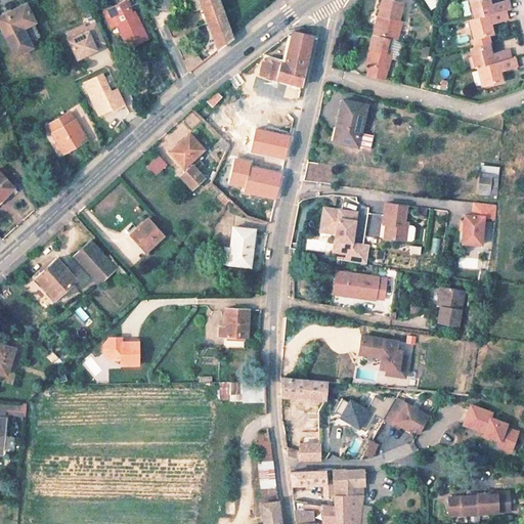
[(23,0),(19,0),(0,10),(0,24),(4,31),(10,43),(29,34),(22,22),(31,17),(32,16),(23,0)]
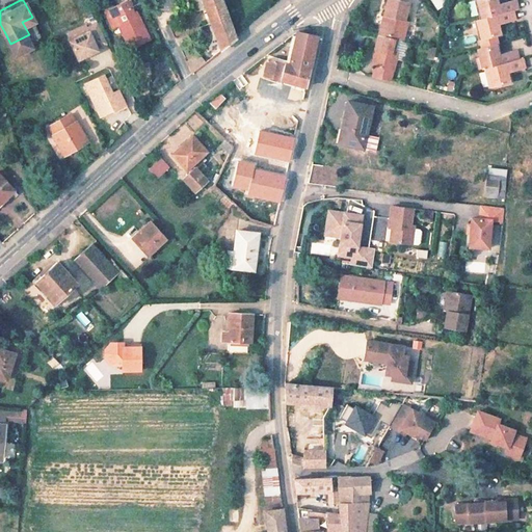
[(221,0),(201,0),(220,49),(232,40),(235,37),(233,30),(221,0)]
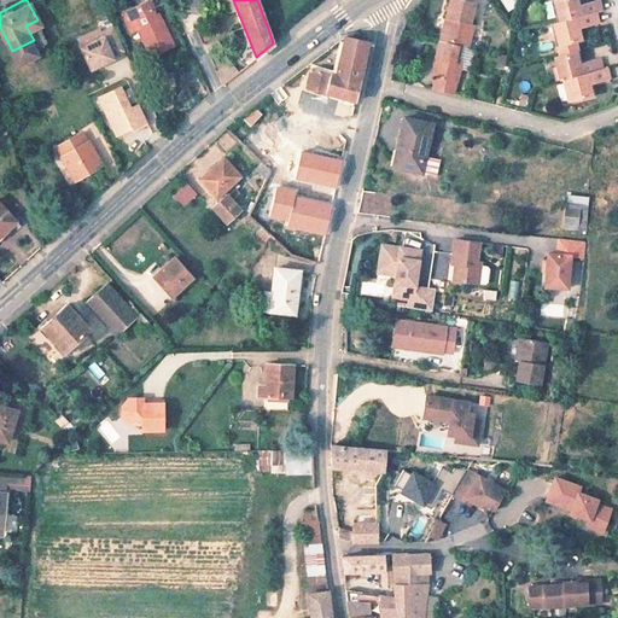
[(476,5),(456,0),(450,0),(445,19),(449,21),(444,42),(439,41),(438,41),(433,62),(437,63),(433,77),(430,89),(453,95),(461,62),(456,60),(460,46),(467,48),(472,27),(470,25),(476,5)]
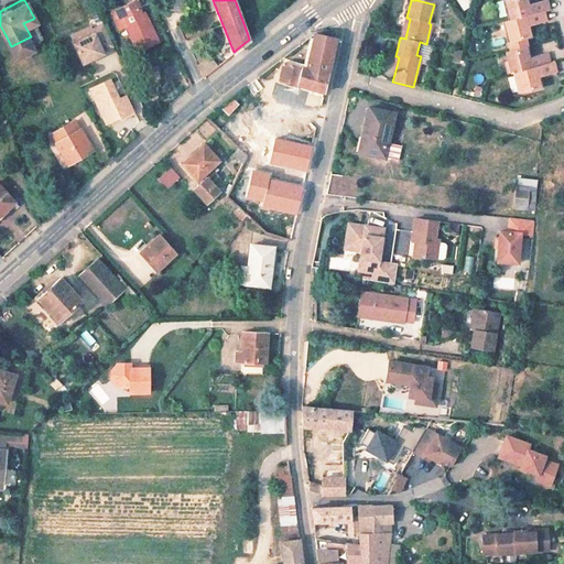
[(524,0),(503,0),(509,21),(503,22),(510,50),(502,52),(508,74),(514,73),(520,93),(541,87),(538,77),(554,73),(552,63),(544,65),(542,55),(523,60),(519,41),(528,39),(525,28),(544,22),(542,13),(548,11),(545,0),(527,4),(524,0)]
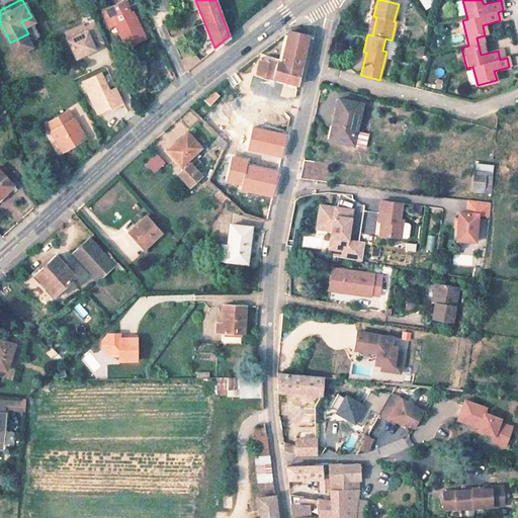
[(124,1),(110,8),(112,13),(126,7),(124,1)]
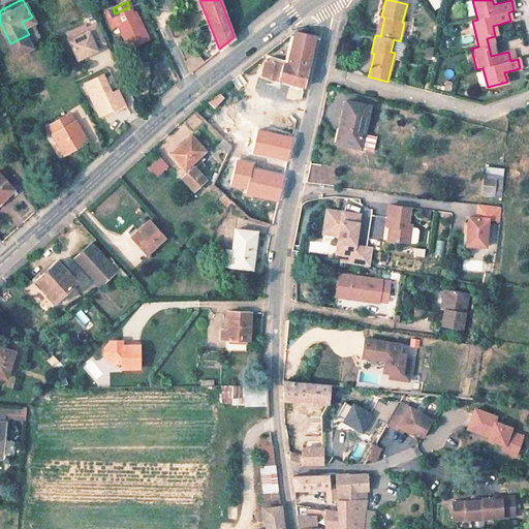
[(113,8),(102,12),(111,29),(118,26),(129,50),(148,39),(137,17),(134,18),(129,7),(115,13),(113,8)]
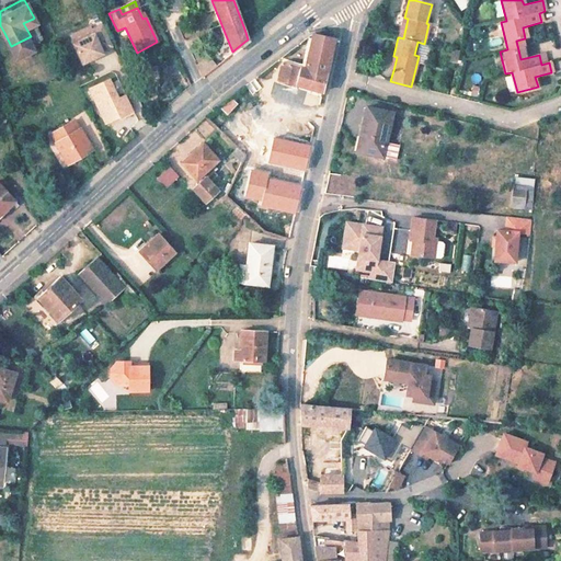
[(31,36),(11,46),(14,53),(41,38),(39,31),(33,19),(23,23),(31,36)]
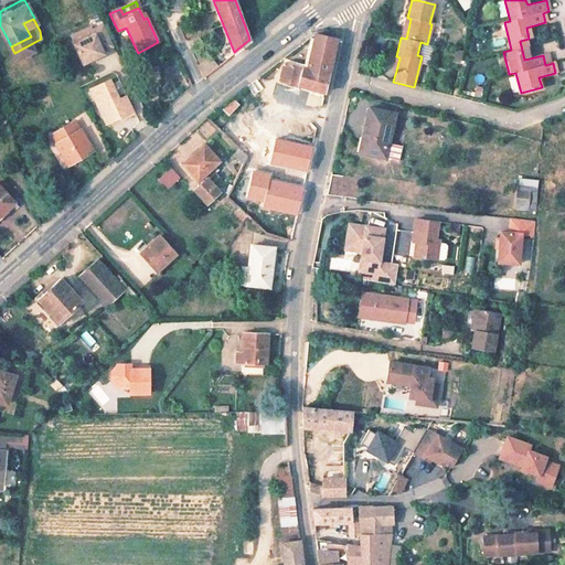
[(113,46),(103,25),(92,31),(94,36),(74,45),(83,64),(104,55),(102,52),(113,46)]
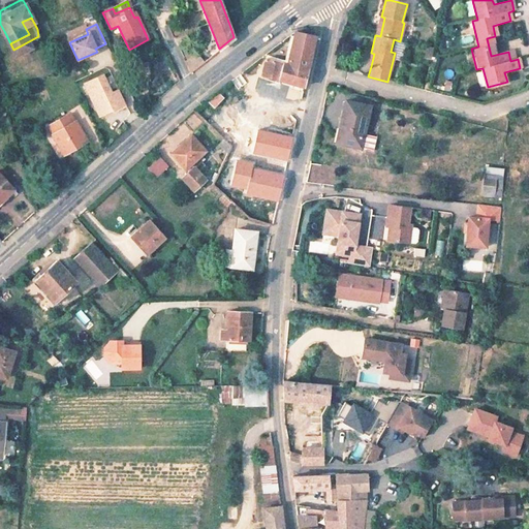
[(266,58),(262,73),(304,86),(314,37),(314,36),(294,32),(286,65),(266,58)]
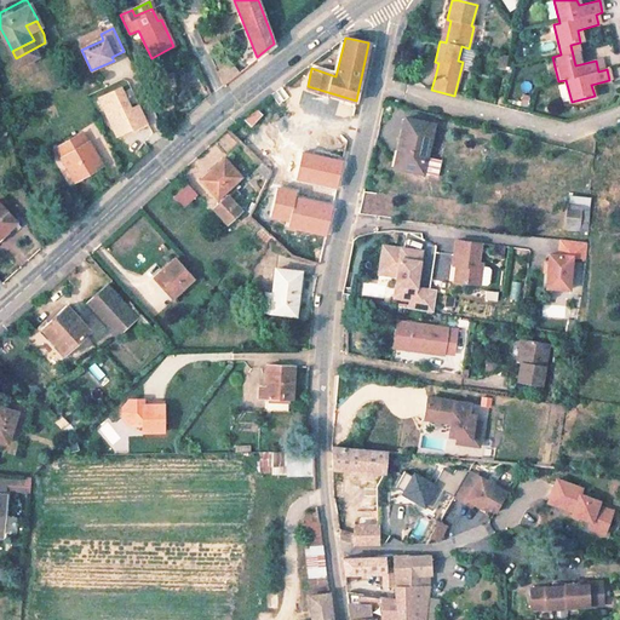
[(500,56),(498,67),(506,69),(509,57),(500,56)]
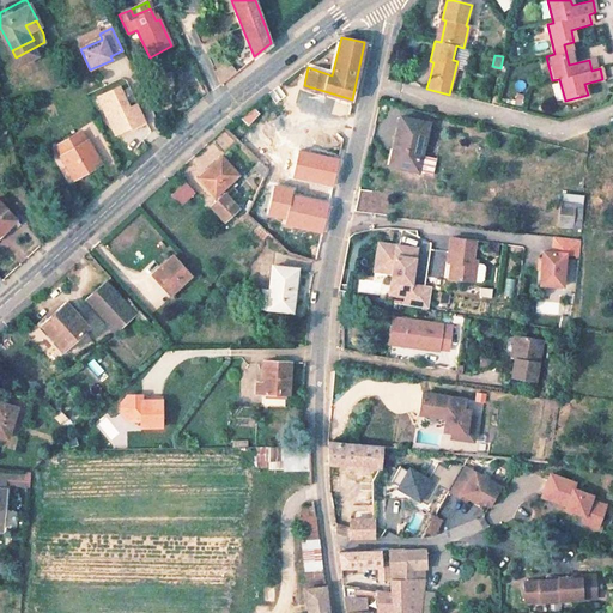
[(211,78),(201,59),(194,62),(202,82),(211,78)]
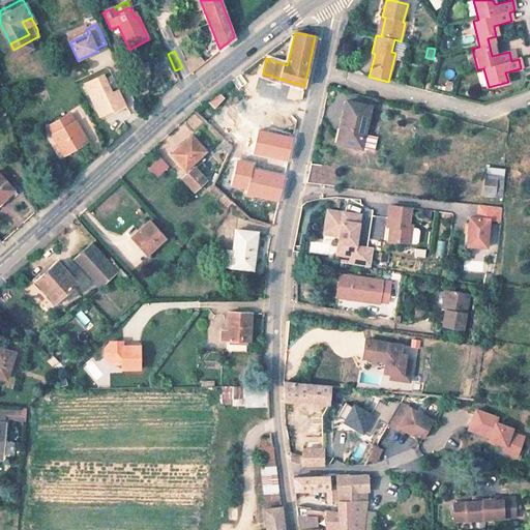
[(182,61),(190,71),(204,62),(197,51),(182,61)]
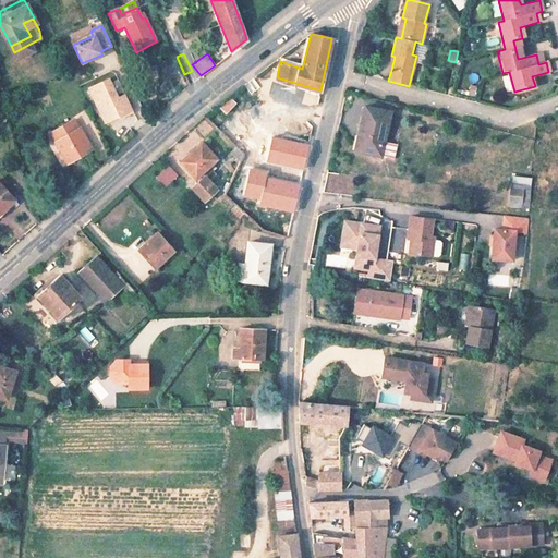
[(118,98),(108,79),(88,88),(105,122),(132,110),(124,94),(118,98)]
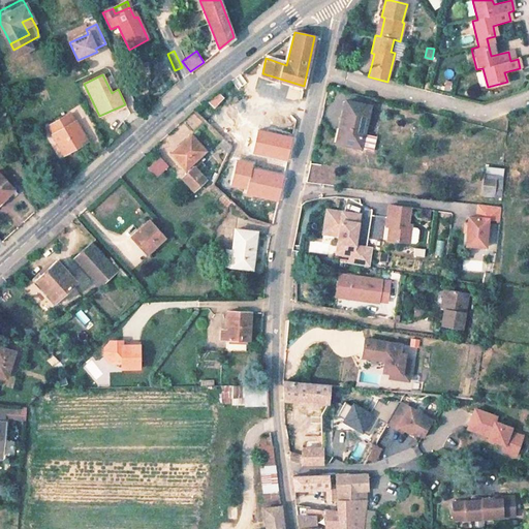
[(270,111),(273,101),(257,96),(254,105),(270,111)]
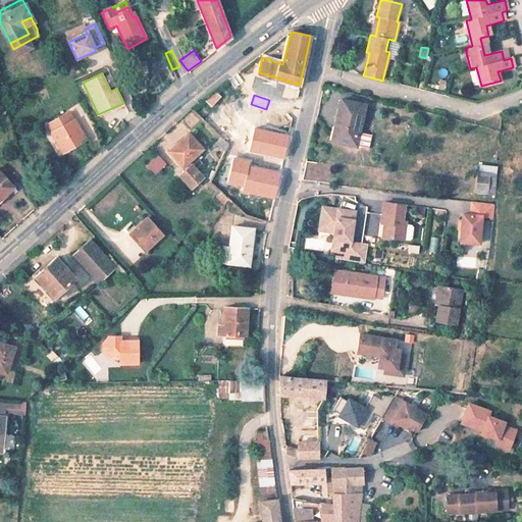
[(364,105),(341,100),(331,140),(356,145),(364,105)]
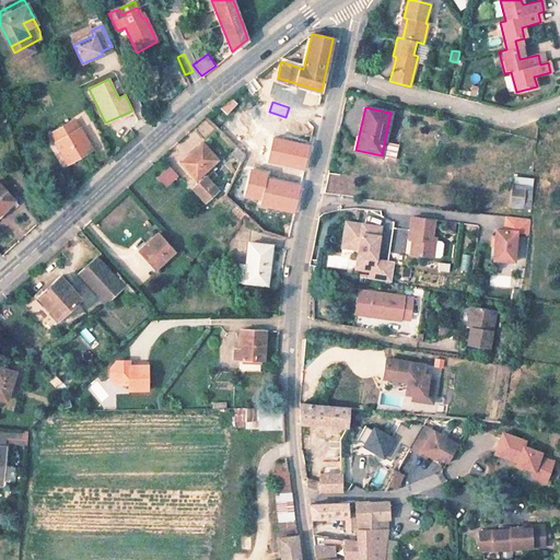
[(90,149),(79,128),(78,129),(73,120),(51,132),(56,141),(55,141),(66,162),(90,149)]
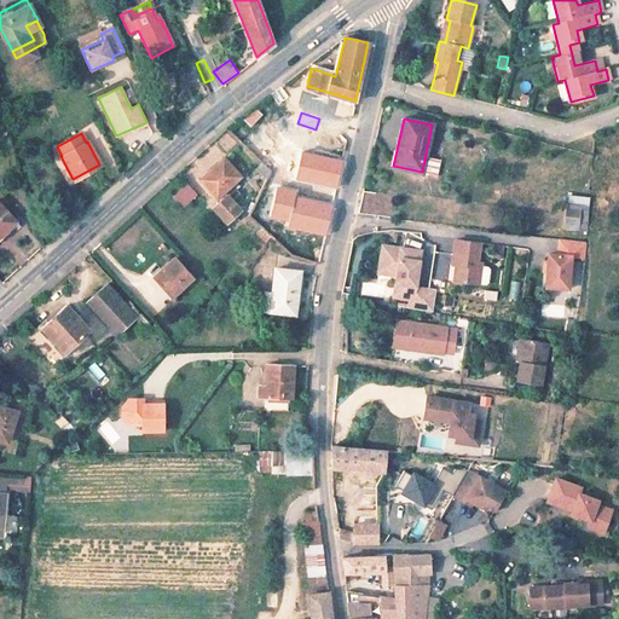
[(282,151),(265,148),(261,162),(272,172),(277,172),(282,151)]
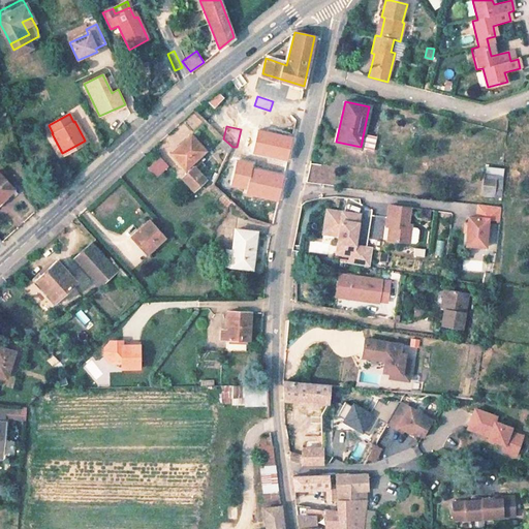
[(206,151),(191,133),(172,151),(185,167),(186,166),(189,169),(183,175),(193,189),(206,179),(198,169),(204,164),(198,157),(206,151)]
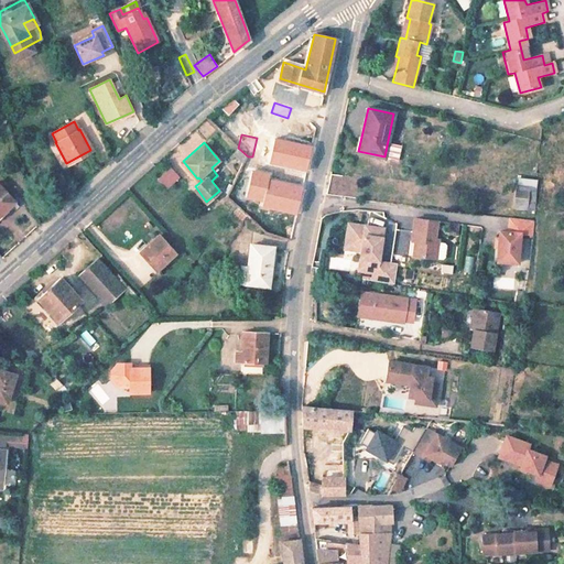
[(170,167),(156,177),(165,186),(177,176),(170,167)]
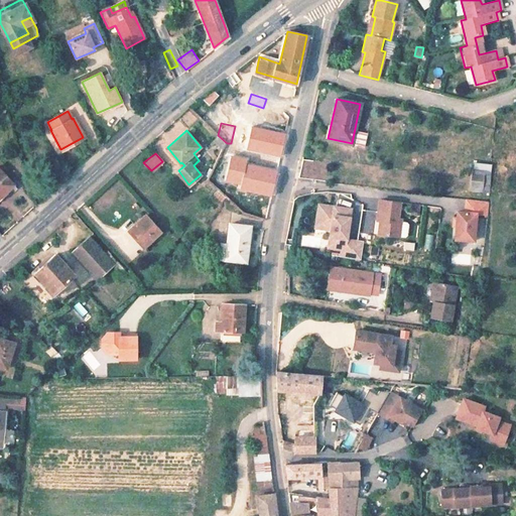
[(300,174),(319,177),(323,159),(302,156),(300,174)]
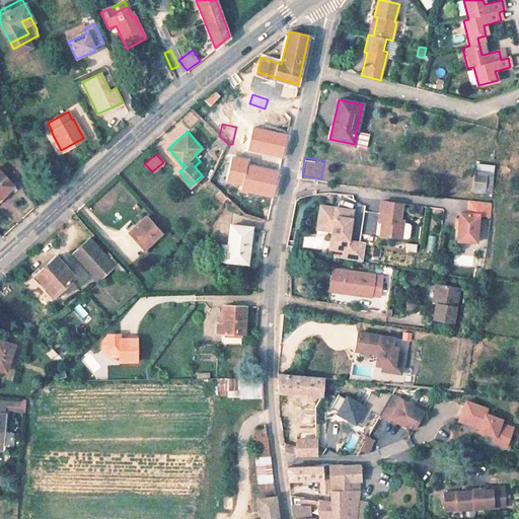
[(471,192),(492,193),(493,163),(472,162),(471,192)]
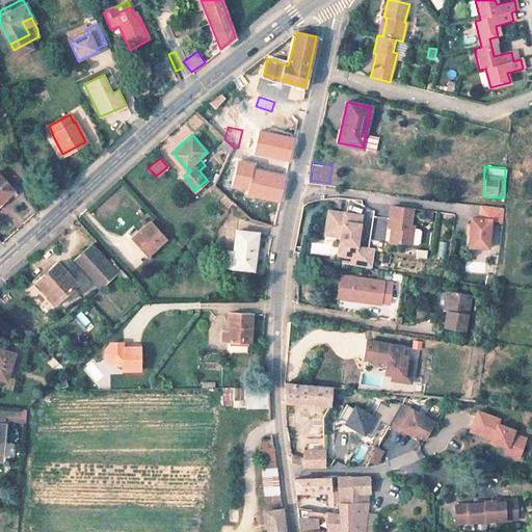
[(12,189),(0,175),(0,198),(3,196),(4,197),(12,189)]
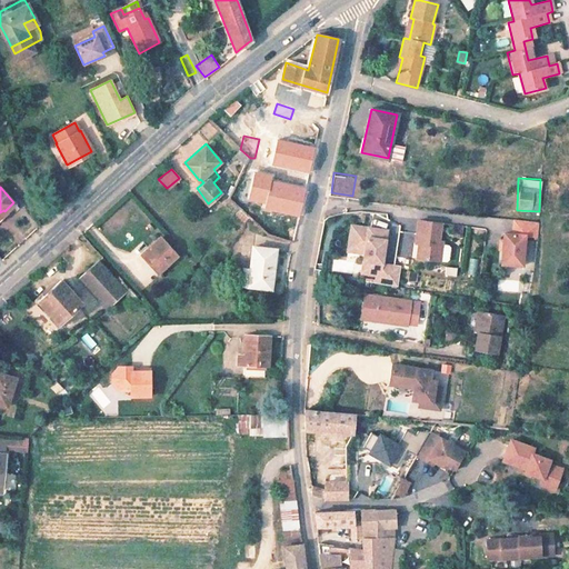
[(526,235),(538,236),(539,222),(515,219),(513,233),(505,233),(502,263),(523,265),(526,235)]
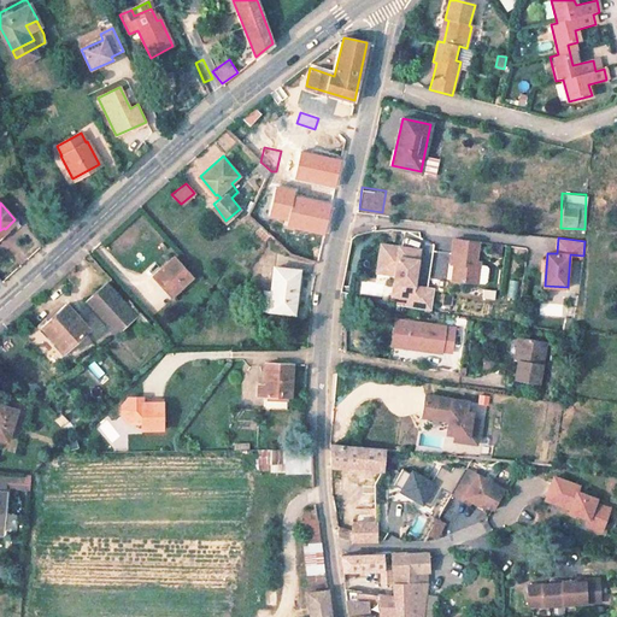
[(477,241),(453,239),(450,263),(454,264),(452,280),(475,282),(477,265),(477,263),(474,262),(477,241)]
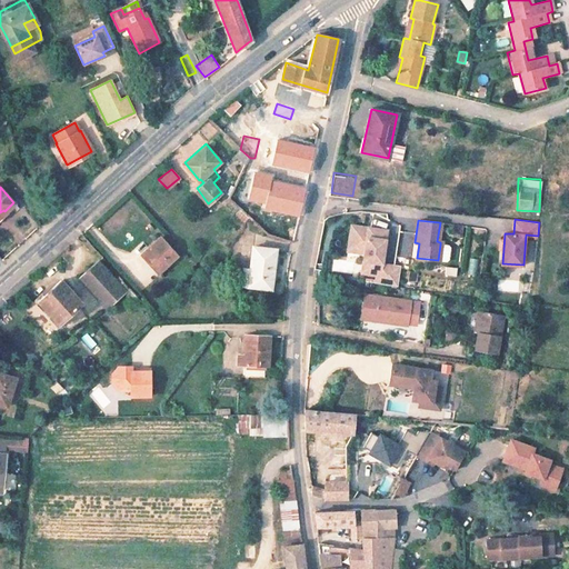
[(372,282),(398,286),(400,265),(382,262),(387,228),(337,221),(333,248),(360,251),(357,272),(373,275),(372,282)]
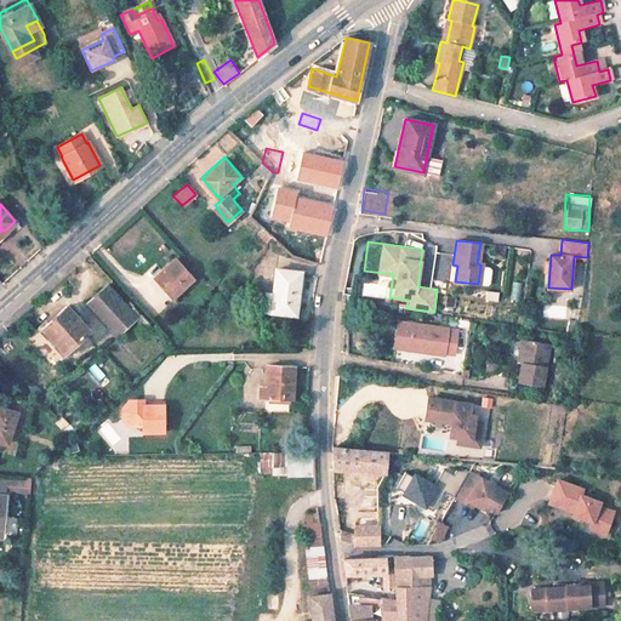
[(295,244),(292,254),(315,261),(319,250),(295,244)]
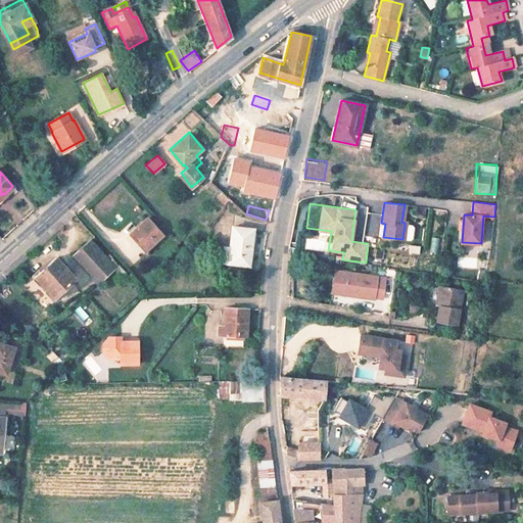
[(147,219),(132,233),(147,249),(162,235),(147,219)]
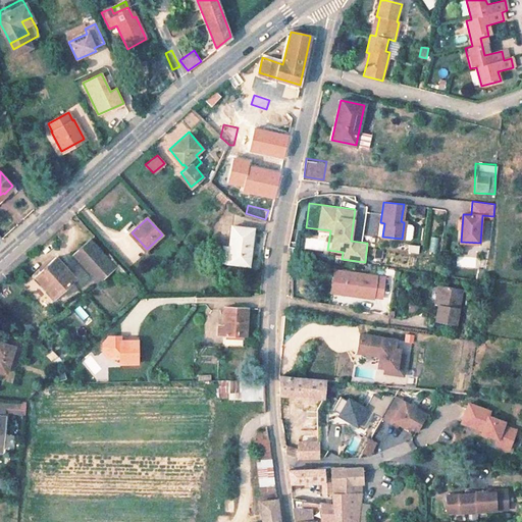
[(410,225),(404,224),(402,239),(409,240),(411,237),(412,229),(410,225)]
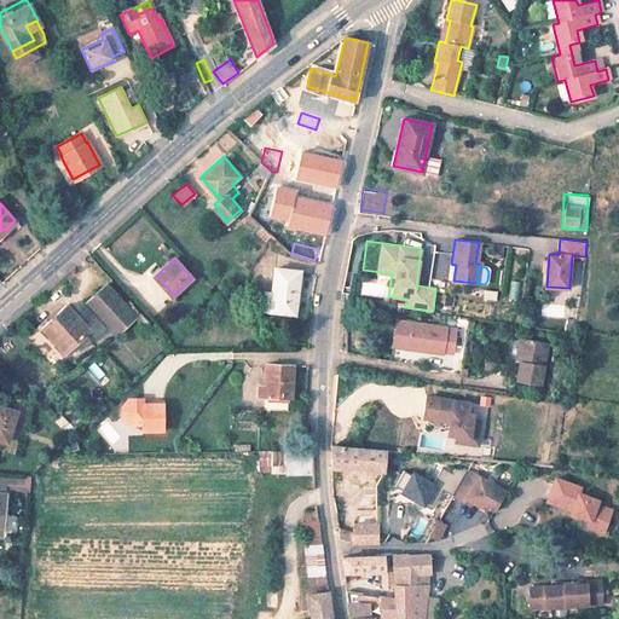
[(299,271),(273,268),(271,295),(264,295),(262,311),(294,314),(299,271)]
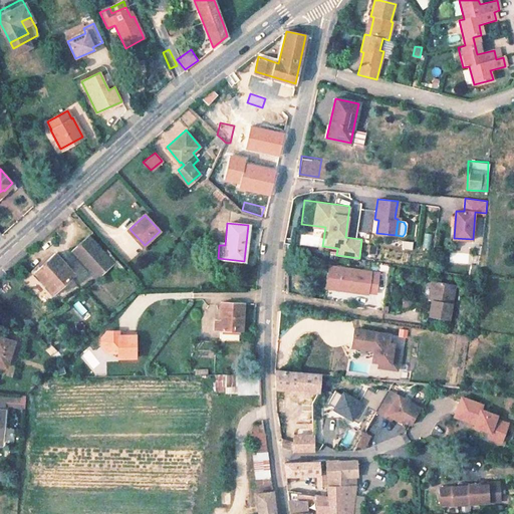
[(87,236),(71,251),(95,277),(111,263),(87,236)]
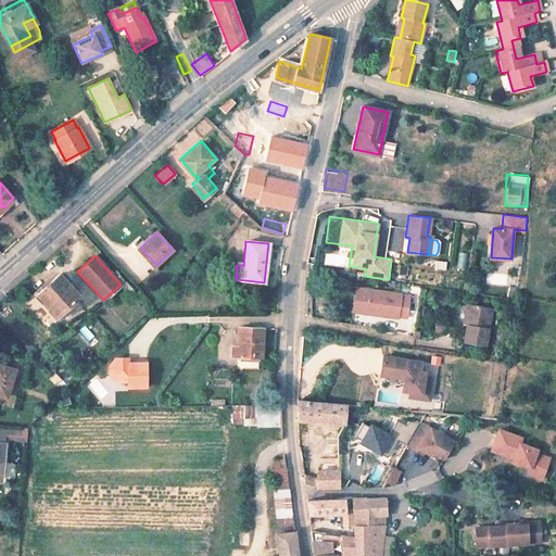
[(78,295),(59,274),(37,293),(57,315),(78,295)]
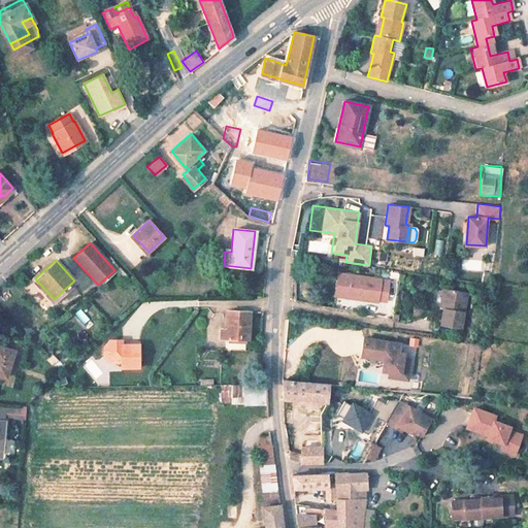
[(349,294),(352,275),(340,274),(336,297),(349,298),(349,294)]
